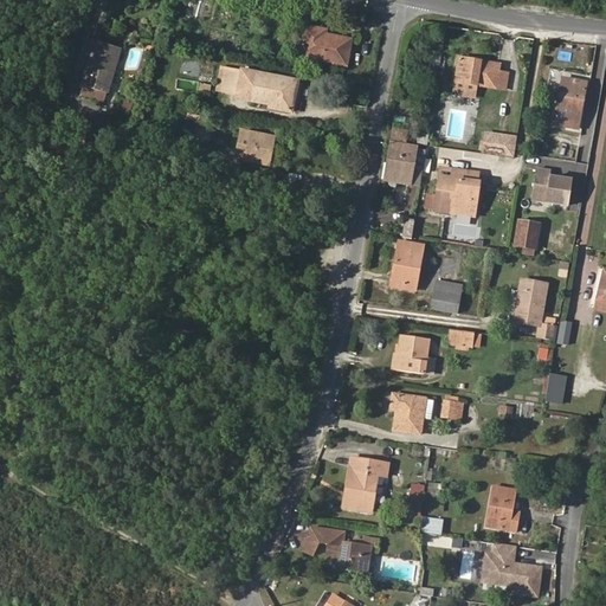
[(347,65),(352,39),(326,34),(318,33),(320,28),(305,26),(300,57),(347,65)]
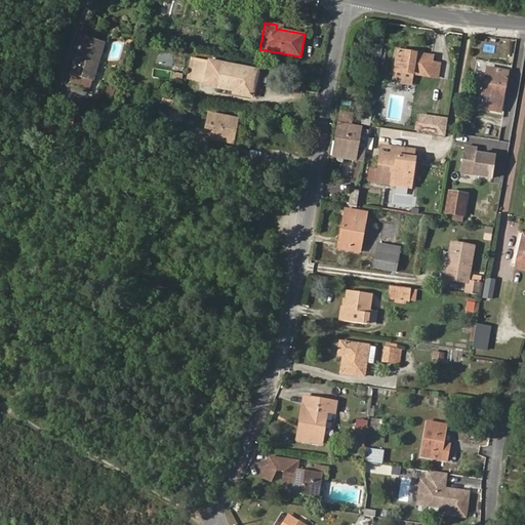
[(92,81),(105,42),(83,35),(72,75),(73,75),(91,80),(92,81)]
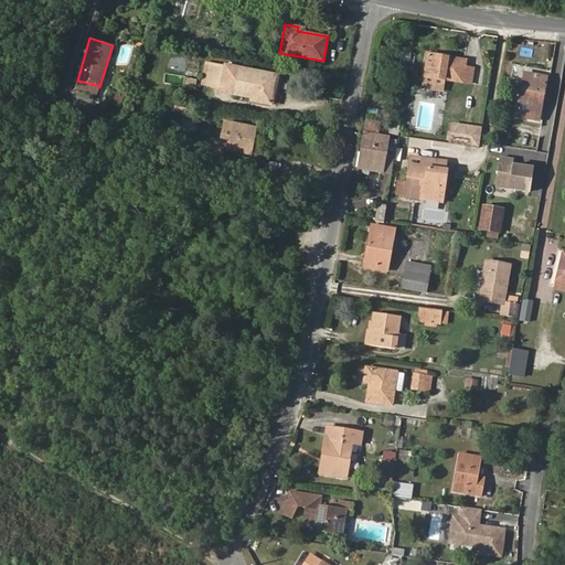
[(471,84),(473,68),(465,66),(466,61),(428,54),(423,87),(443,91),(445,80),(471,84)]
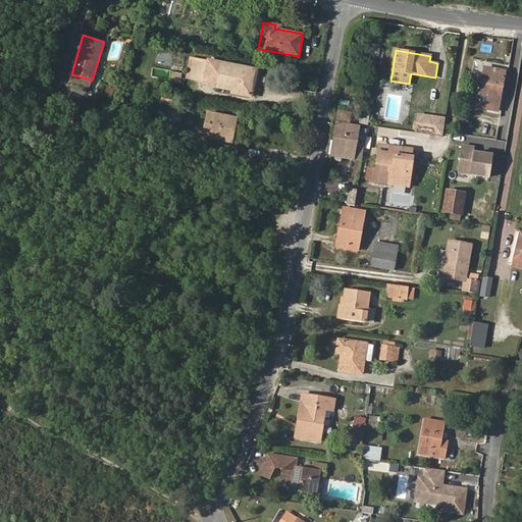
[(191,80),(196,58),(191,57),(187,79),(191,80)]
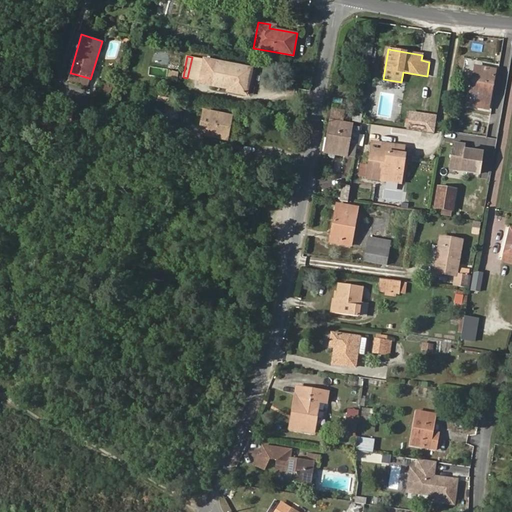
[(246,81),(248,68),(192,57),(187,78),(213,83),(212,85),(228,88),(228,90),(246,94),(249,81),(246,81)]
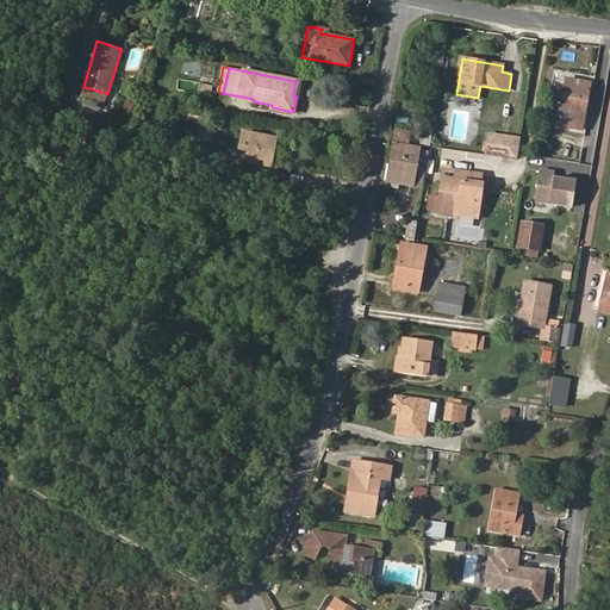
[(179,79),(178,91),(198,92),(199,81),(179,79)]
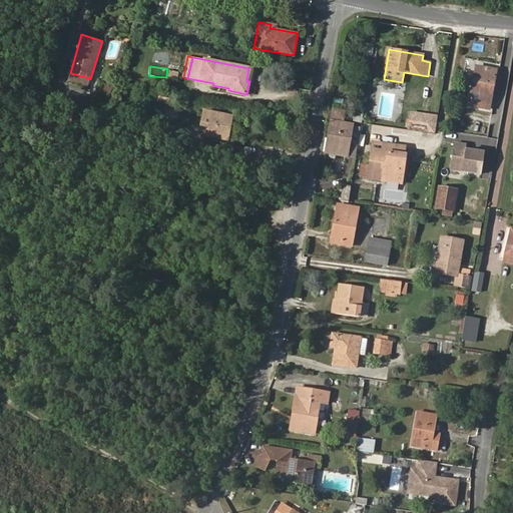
[(489,109),(496,70),(476,66),(469,105),(489,109)]
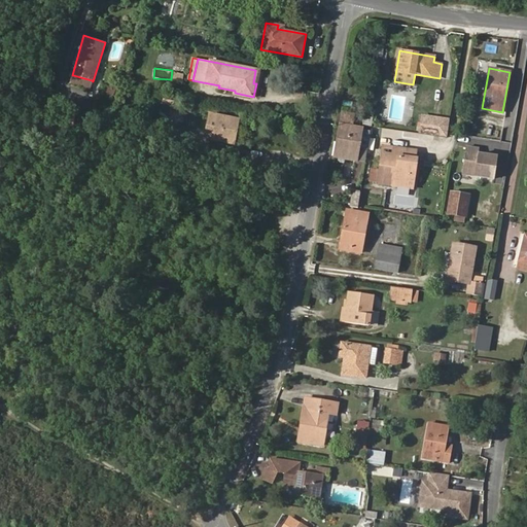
[(182,81),(183,74),(174,72),(173,79),(182,81)]
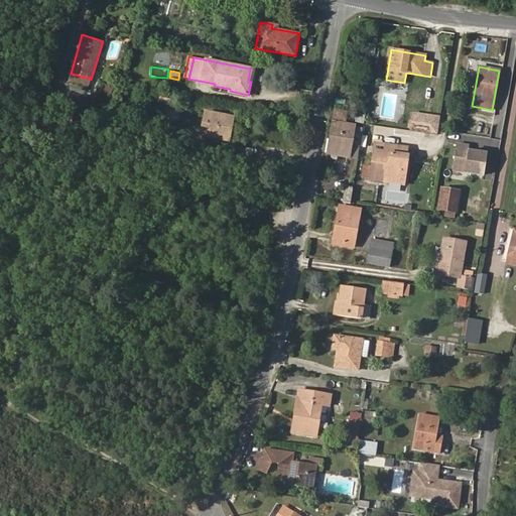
[(87,86),(90,79),(72,74),(70,81),(87,86)]
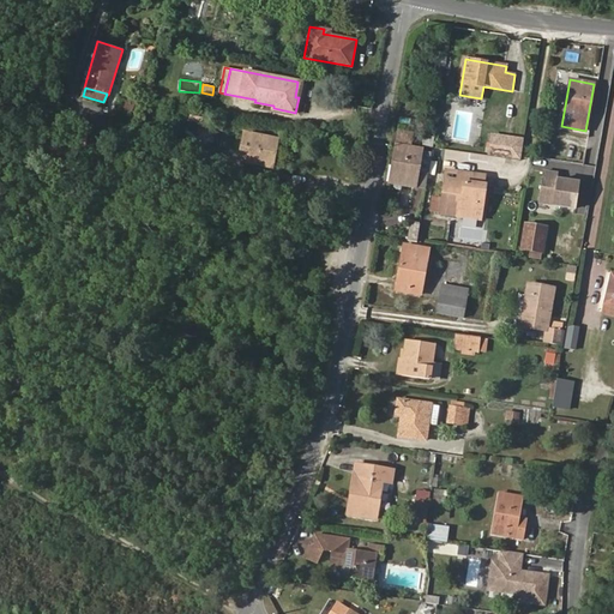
[(433,146),(441,148),(444,126),(437,124),(435,132),(434,138),(433,146)]
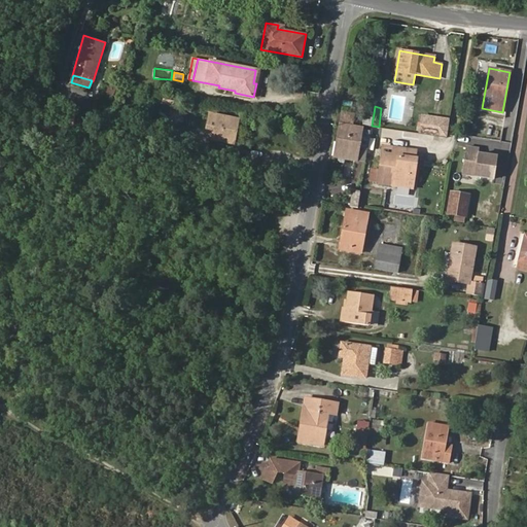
[(78,125),(79,113),(68,111),(67,123),(78,125)]
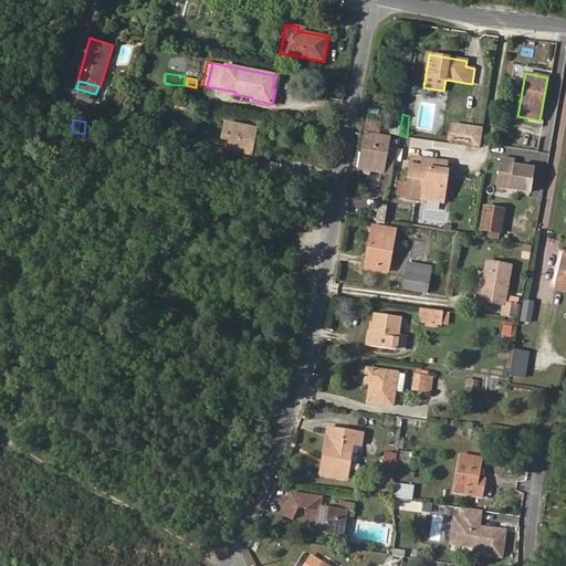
[(400,127),(401,122),(392,121),(390,130),(394,135),(399,136),(399,135),(400,127)]
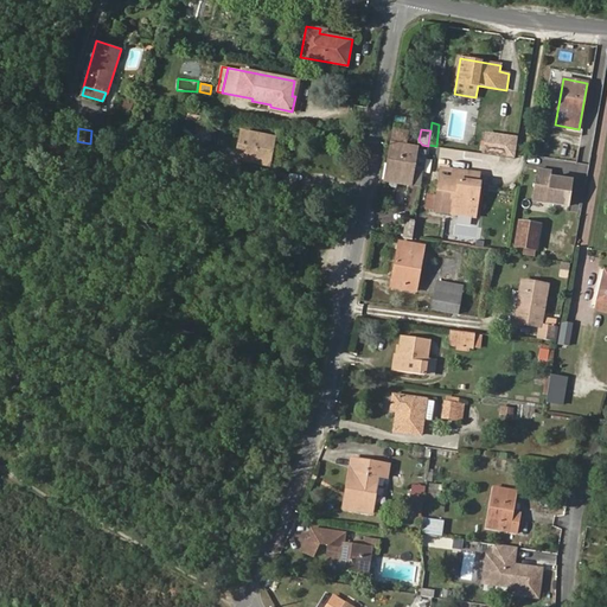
[(544,141),(547,132),(535,129),(534,139),(544,141)]
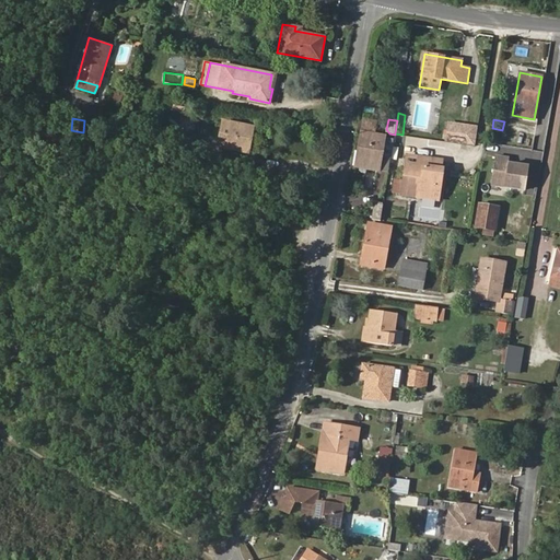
[(251,140),(254,127),(223,120),(218,144),(201,141),(199,151),(220,155),(222,147),(245,152),(248,140),(251,140)]
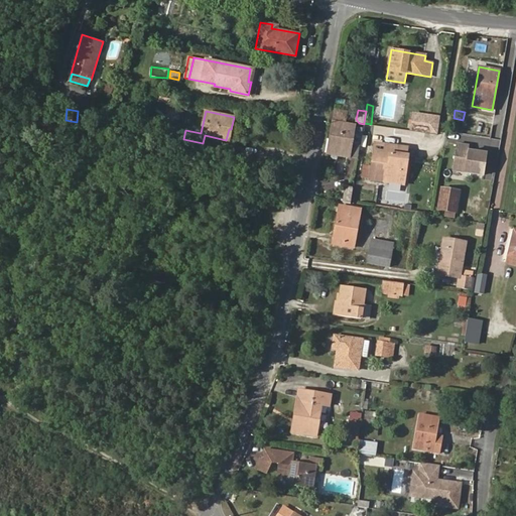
[(345,124),(347,113),(335,111),(333,122),(345,124)]
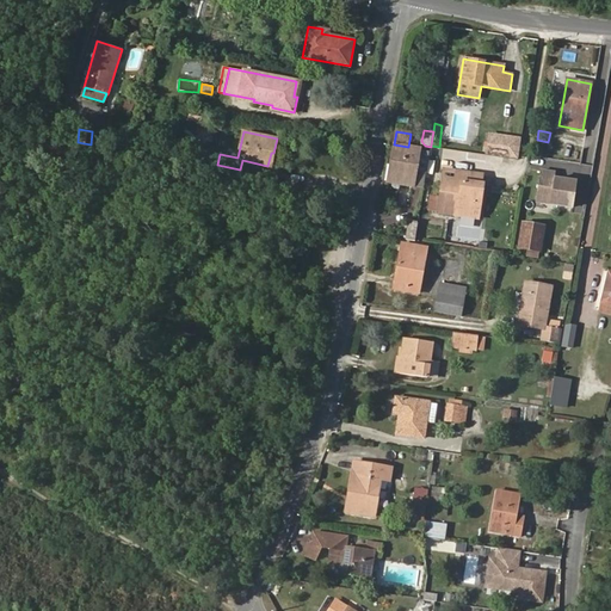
[(518,159),(520,137),(486,133),(483,154),(518,159)]
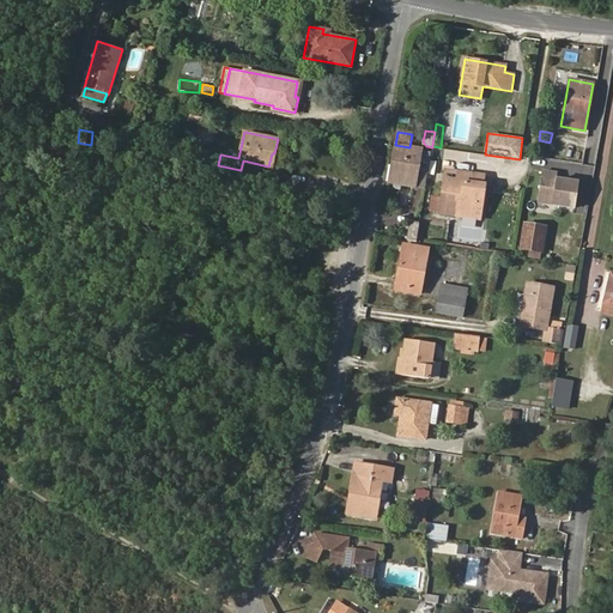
[(60,158),(65,144),(53,141),(48,155),(60,158)]
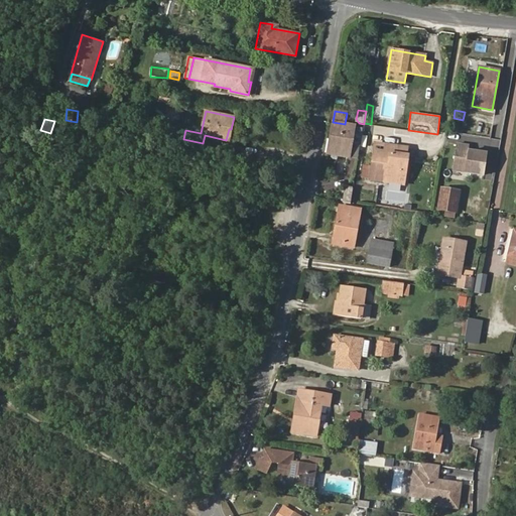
[(358,157),(363,129),(355,127),(355,126),(345,124),(333,122),(329,145),(333,145),(332,154),(350,157),(350,156),(358,157)]
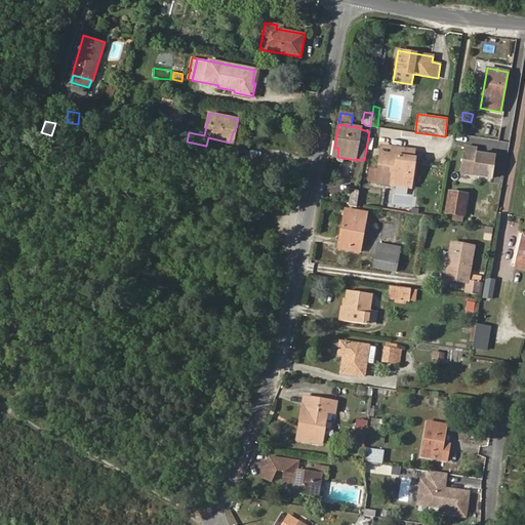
[(59,152),(62,142),(54,139),(51,150),(59,152)]
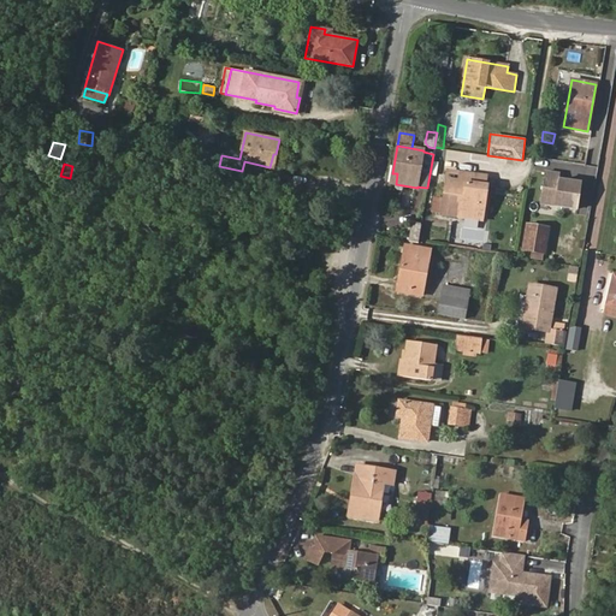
[(59,177),(60,169),(46,165),(43,173),(59,177)]
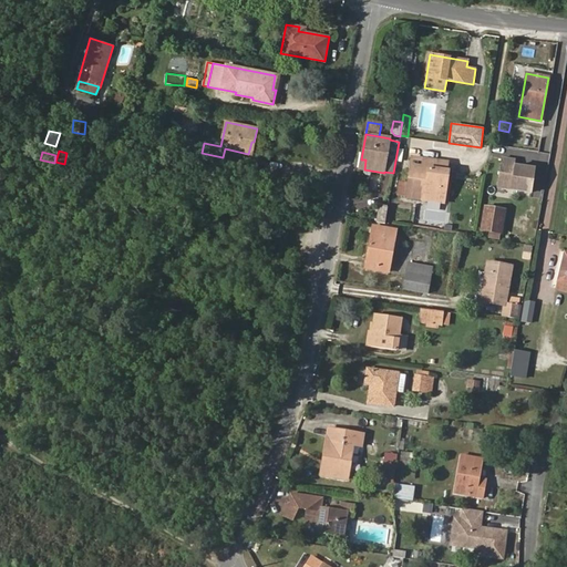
[(446,181),(449,171),(446,171),(447,162),(412,157),(409,184),(406,195),(406,197),(444,203),(445,189),(441,188),(443,179),(446,181)]
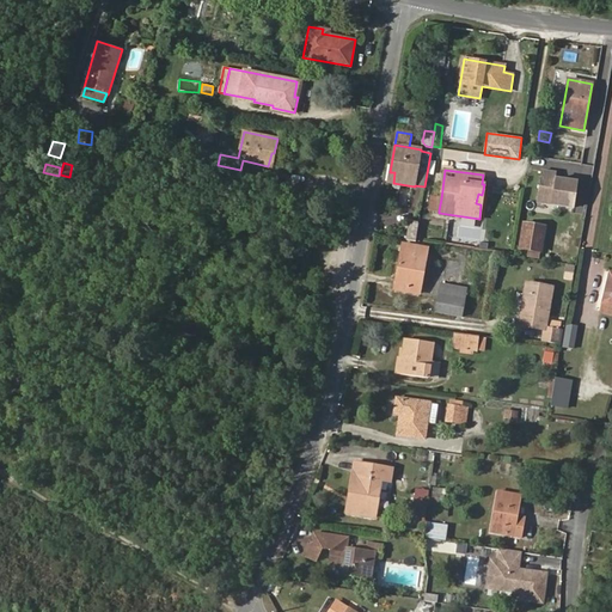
[(536,202),(571,207),(576,181),(555,178),(556,172),(540,170),(536,202)]
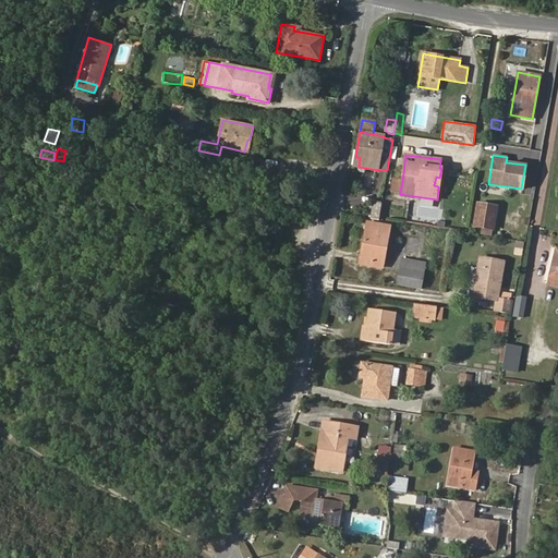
[(400,192),(402,181),(393,180),(392,191),(400,192)]
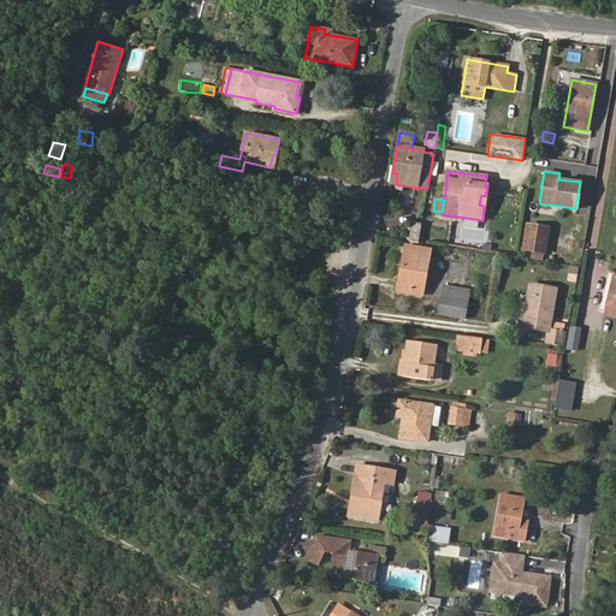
[(418,243),(421,223),(413,221),(412,232),(410,232),(409,241),(418,243)]
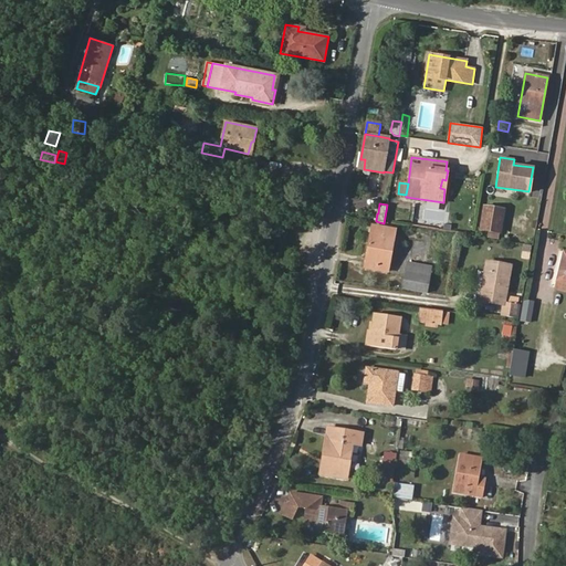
[(501,233),(504,208),(481,205),(478,230),(488,231),(499,233),(501,233)]
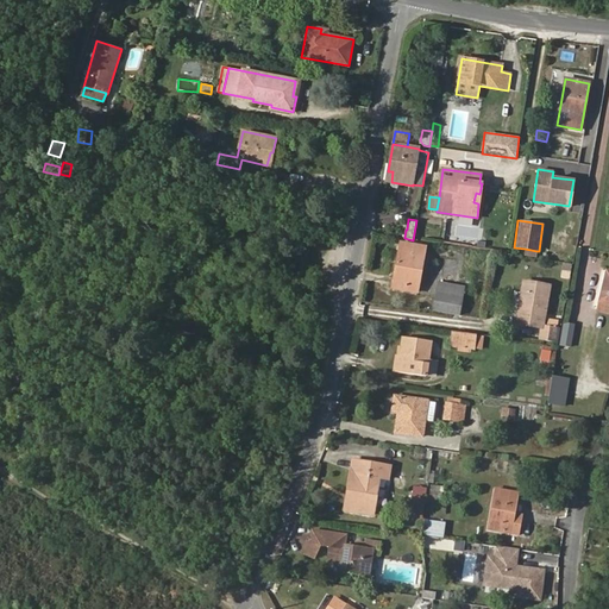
[(418,293),(426,245),(397,240),(389,287),(418,293)]
